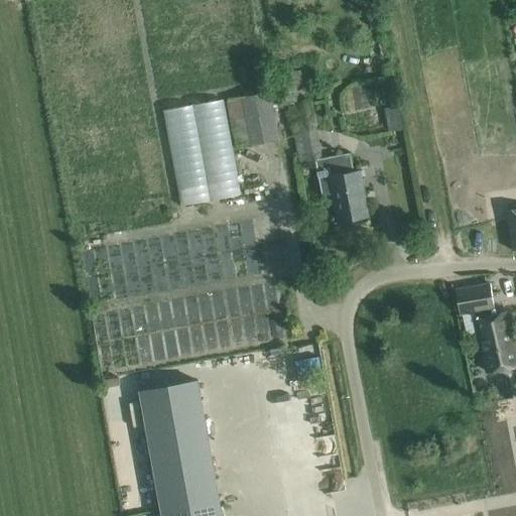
[(291,72),(293,87),(303,86),(301,70),(291,72)]
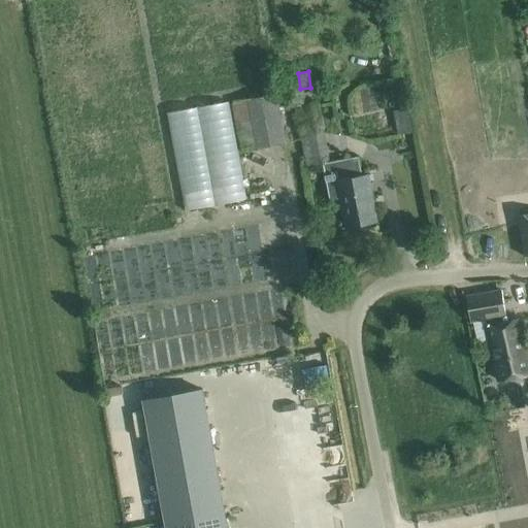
[(276,94),(234,102),(243,151),(286,142),(276,94)]
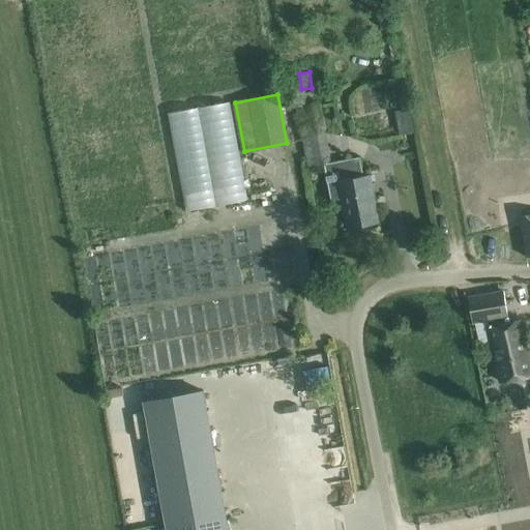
[(247,200),(230,101),(168,113),(185,211),(247,200)]
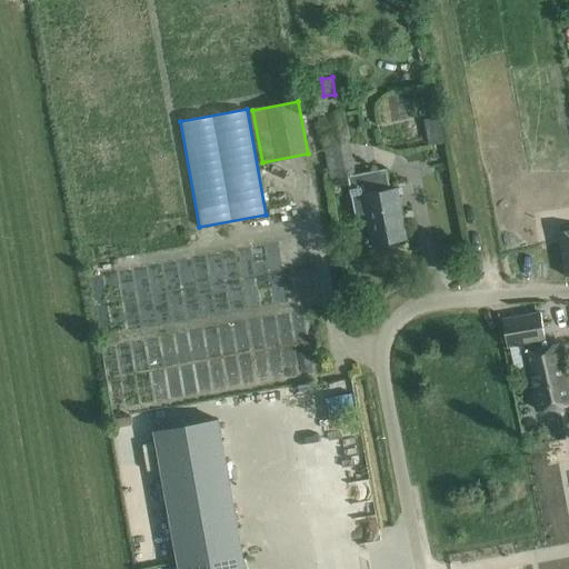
[(320,137),(330,177),(356,170),(347,130),(320,137)]
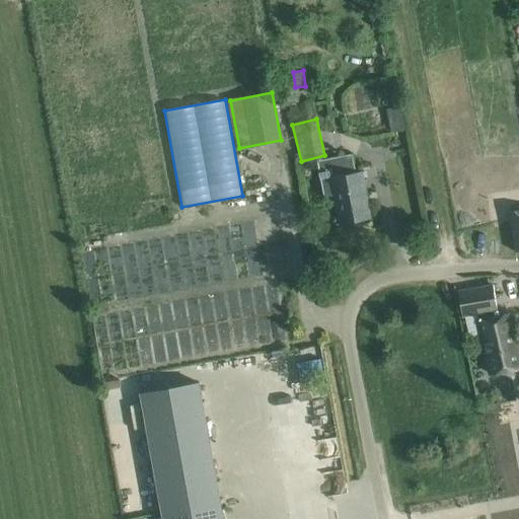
[(326,159),(317,161),(320,176),(324,197),(335,195),(341,224),(371,218),(367,199),(362,171),(356,173),(352,154),(326,159)]
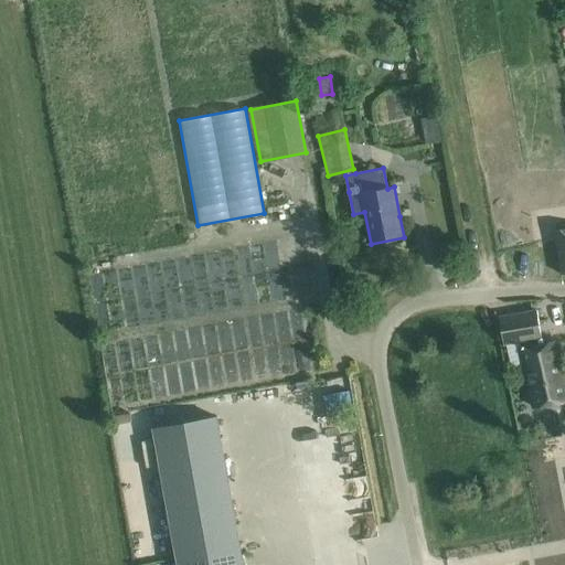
[(543,343),(542,338),(544,337),(537,310),(499,317),(504,344),(521,341),(522,348),(521,348),(534,407),(564,401),(564,385),(555,341),(543,343)]
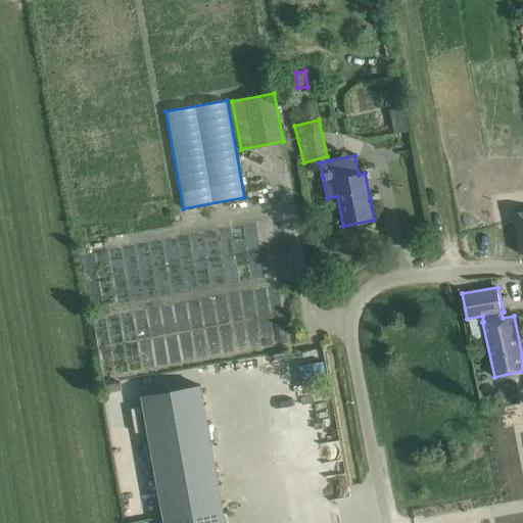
[(225,522),(201,385),(142,396),(164,522),(225,522)]
